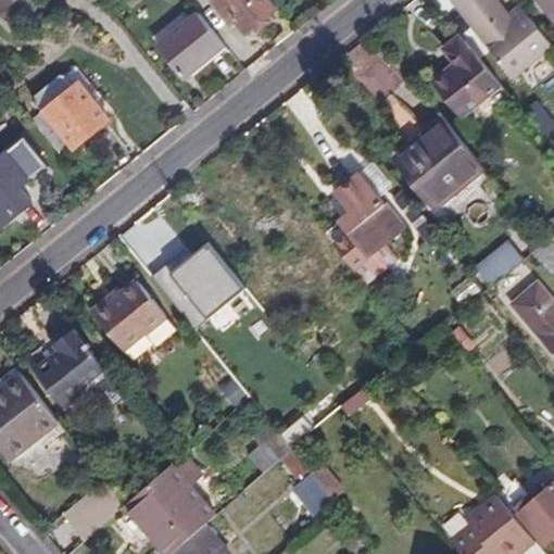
[(17,0),(0,0),(0,12),(1,14),(17,0)]
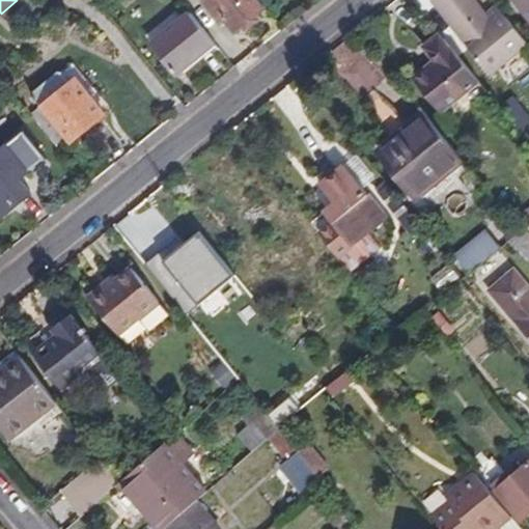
[(232,31),(262,5),(257,0),(207,0),(202,4),(212,16),(216,11),(232,31)]
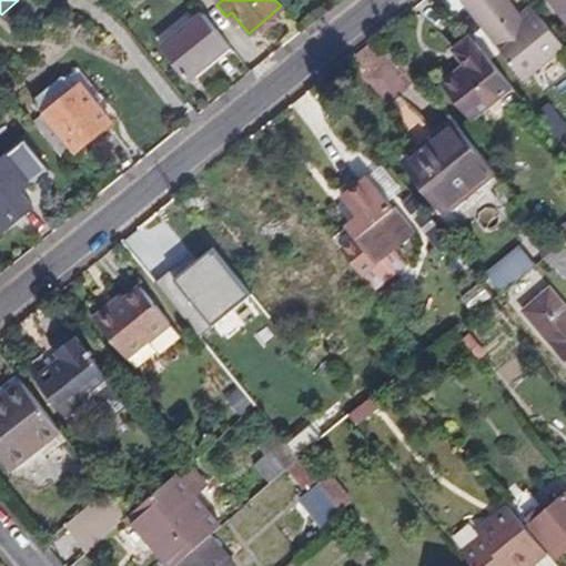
[(564,46),(532,7),(518,18),(503,0),(464,0),(463,2),(502,52),(502,53),(524,79),(564,46)]
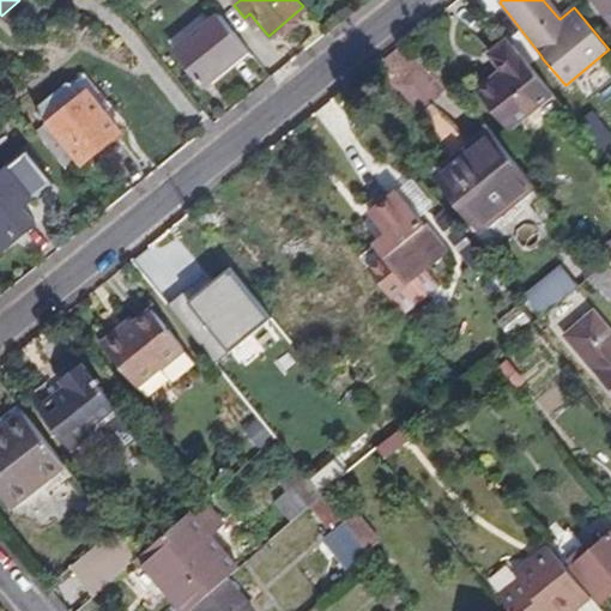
[(610,0),(592,0),(610,23),(610,0)]
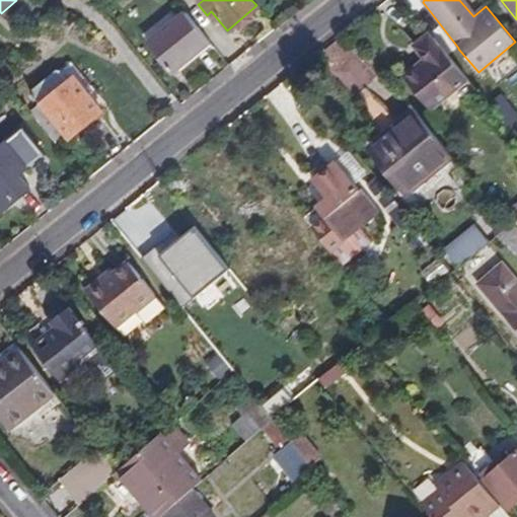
[(170,73),(208,43),(185,14),(146,44),(170,73)]
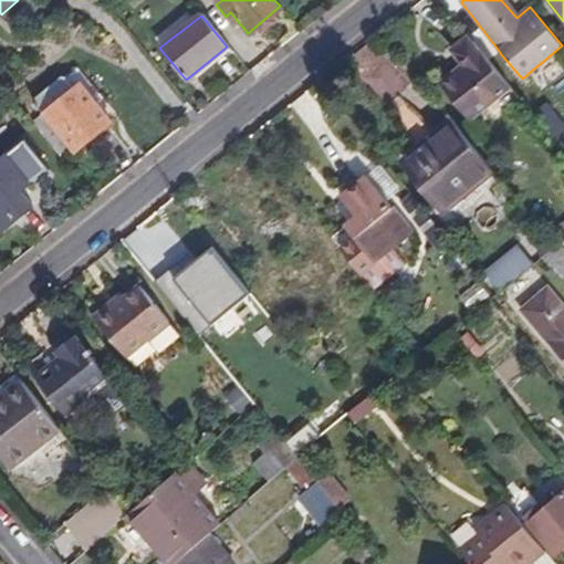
[(510,90),(469,39),(451,53),(462,66),(439,84),(470,122),(510,90)]
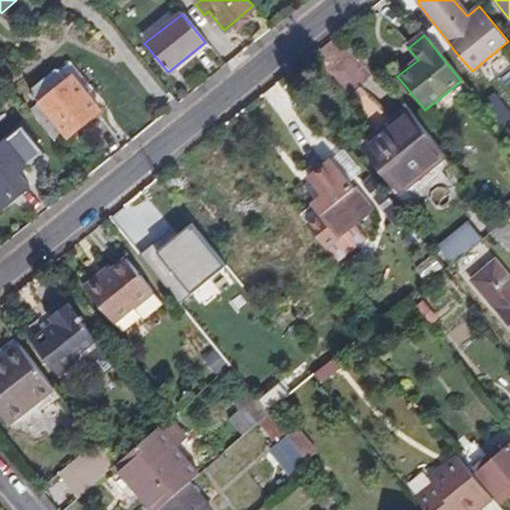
[(314,57),(350,95),(367,80),(331,41),(314,57)]
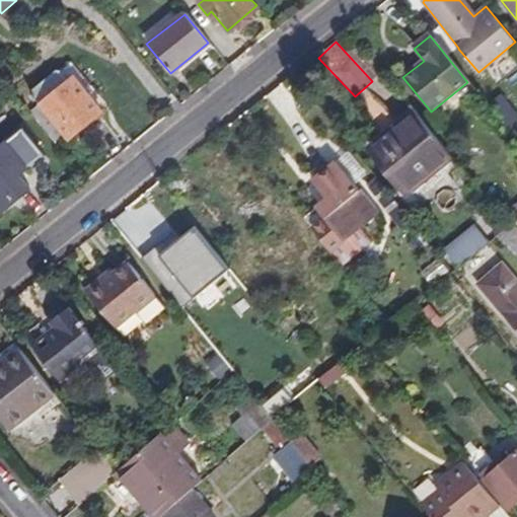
[(75,78),(86,93),(90,89),(69,64),(58,73),(67,84),(75,78)]
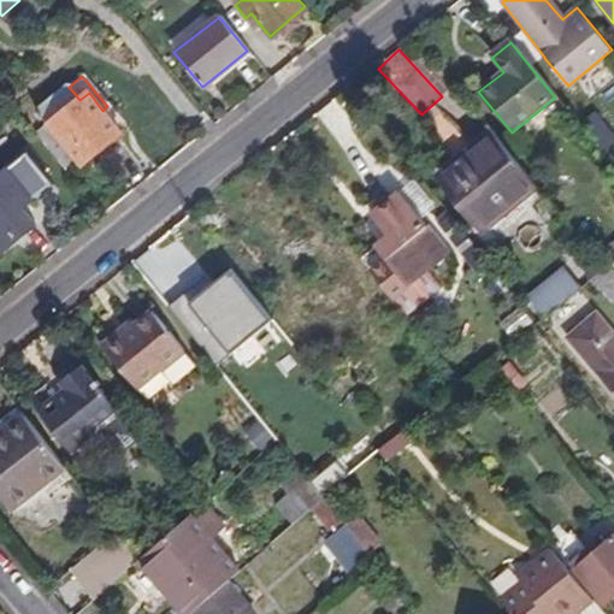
[(51,123),(78,158),(82,163),(120,134),(102,111),(89,93),(80,100),(69,87),(41,111),(51,123)]
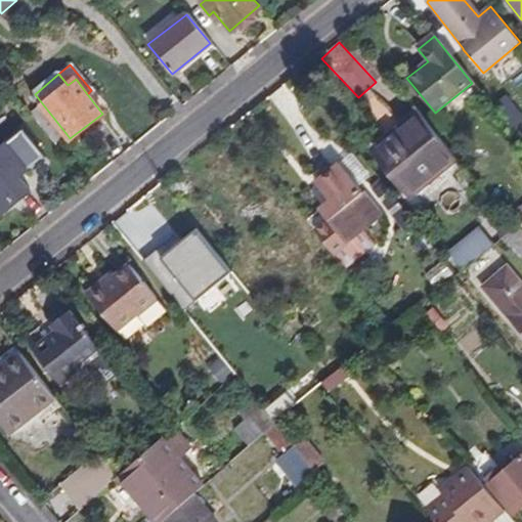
[(521,116),(506,97),(492,109),(511,130),(521,120),(521,116)]
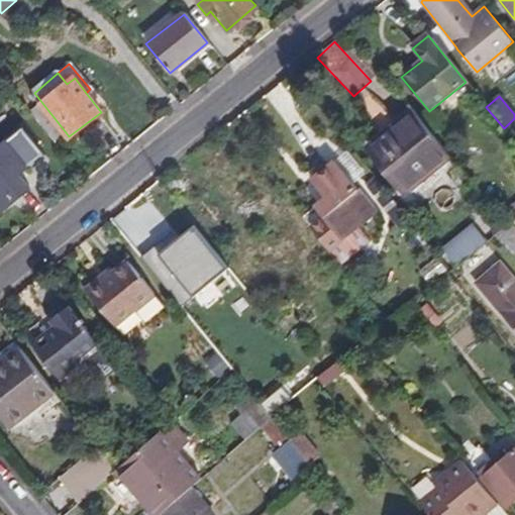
[(30,114),(54,141),(66,132),(42,103),(30,114)]
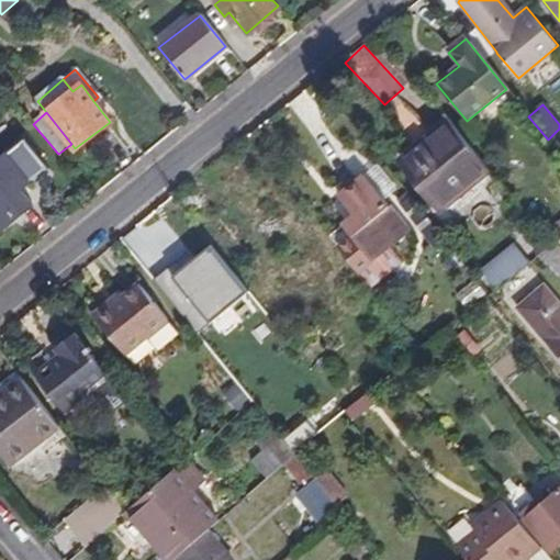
[(438,208),(488,169),(450,125),(402,164),(438,208)]
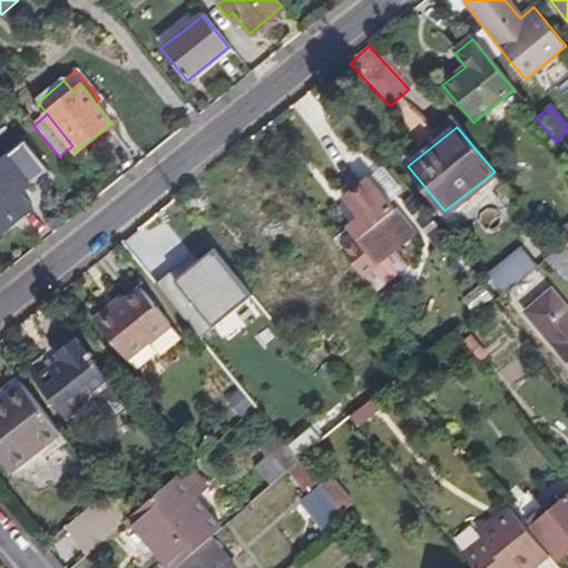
[(15,150),(0,162),(0,232),(39,201),(27,185),(36,177),(15,150)]
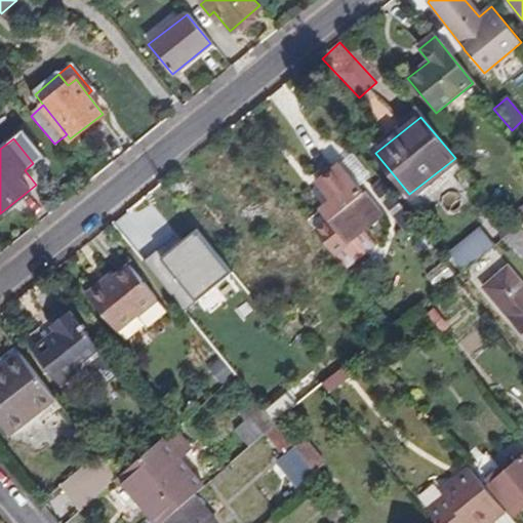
[(329,225),(317,234),(336,258),(383,220),(340,168),(317,187),(332,206),(339,216),(329,225)]
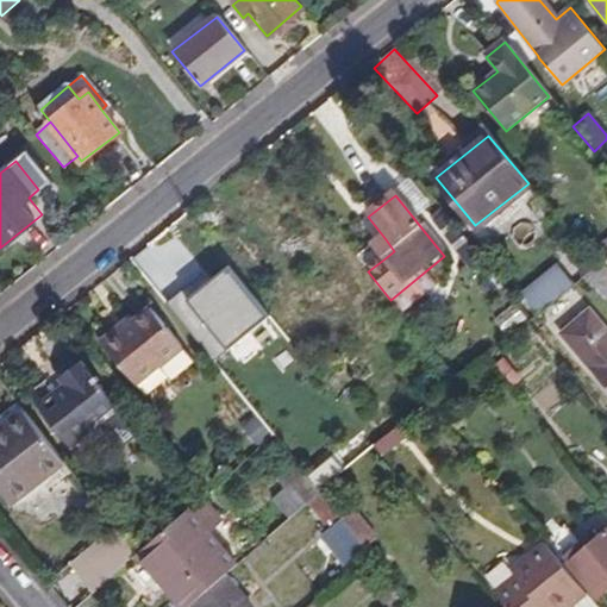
[(461,233),(446,216),(437,224),(452,243),(461,233)]
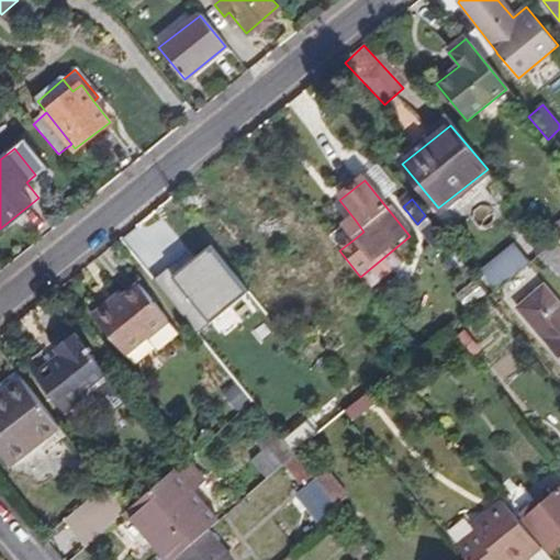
[(345,228),(353,241),(364,232),(356,221),(345,228)]
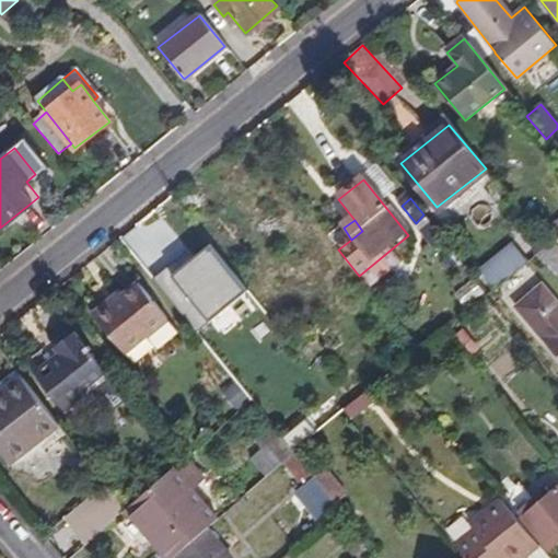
[(523,260),(514,250),(483,275),(492,286),(523,260)]
